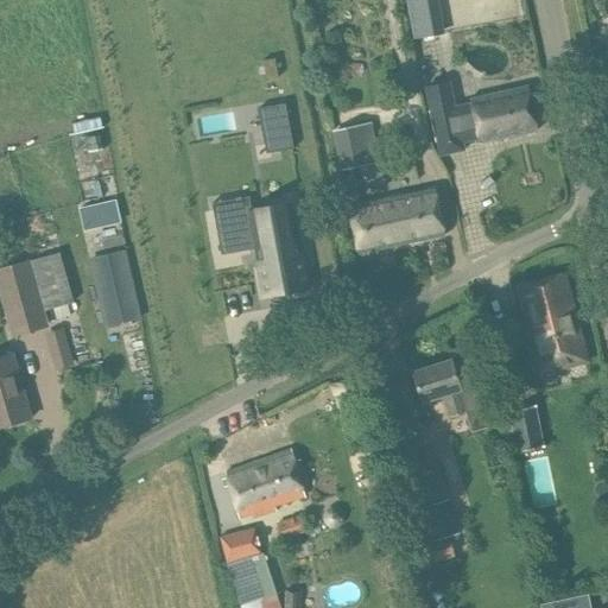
[(429,0),(407,0),(416,39),(436,35),(429,0)]
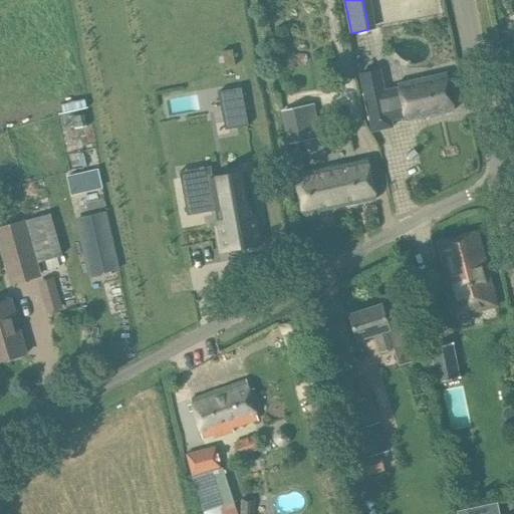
[(379,69),(360,74),(363,87),(372,131),(393,126),(391,119),(393,119),(405,116),(406,120),(455,109),(447,72),(397,83),(398,87),(388,89),(384,90),(382,83),(379,69)]
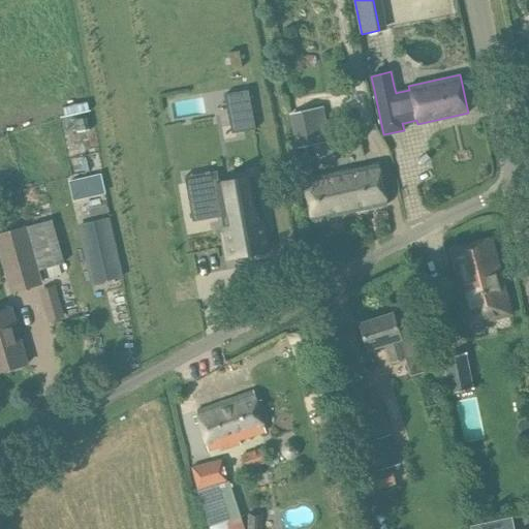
[(249,90),(224,94),(231,133),(256,129),(249,92),(249,90)]
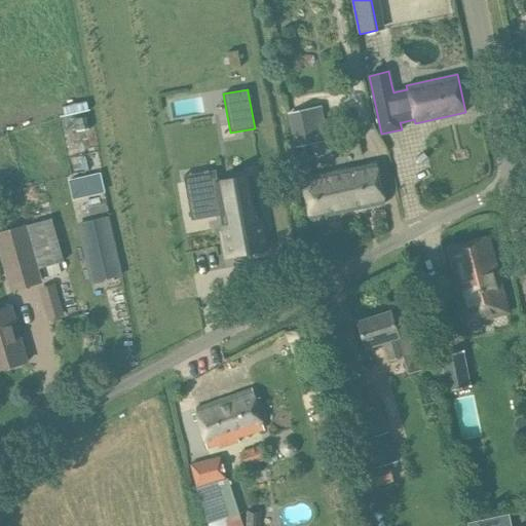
[(324,105),(290,113),(298,148),(332,140),(324,105)]
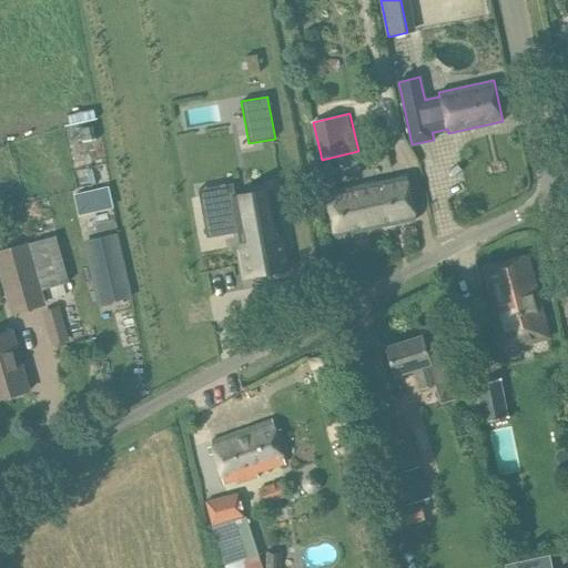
[(416,220),(406,175),(326,193),(335,236),(416,220)]
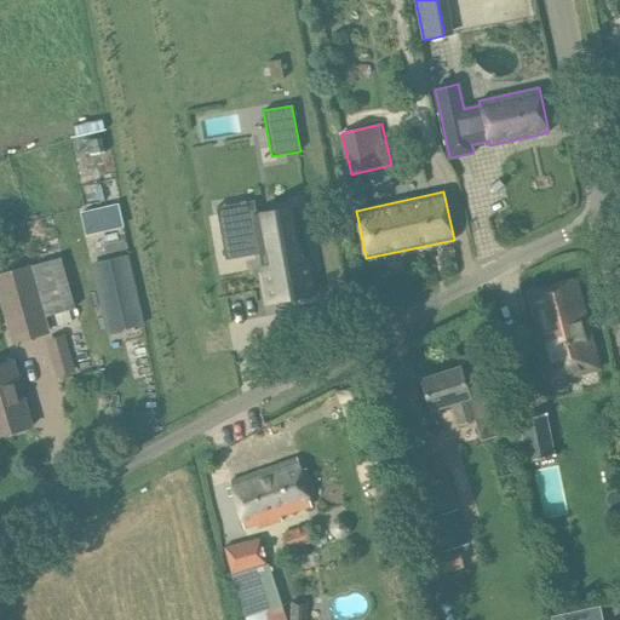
[(122,225),(118,204),(81,212),(86,233),(122,225)]
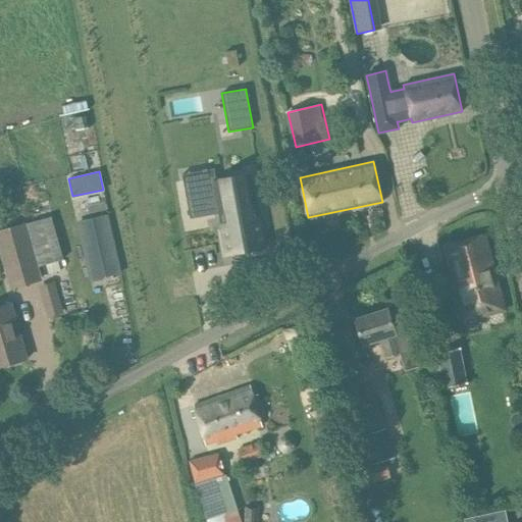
[(262,247),(249,174),(216,180),(217,187),(186,193),(191,218),(222,212),(229,253),(262,247)]
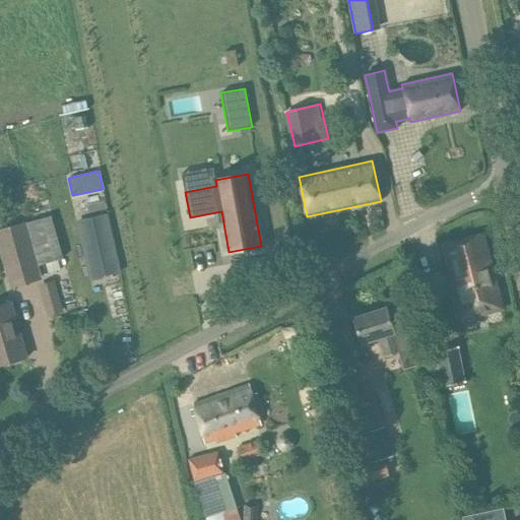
[(113,238),(108,213),(76,220),(89,279),(120,273),(113,238)]
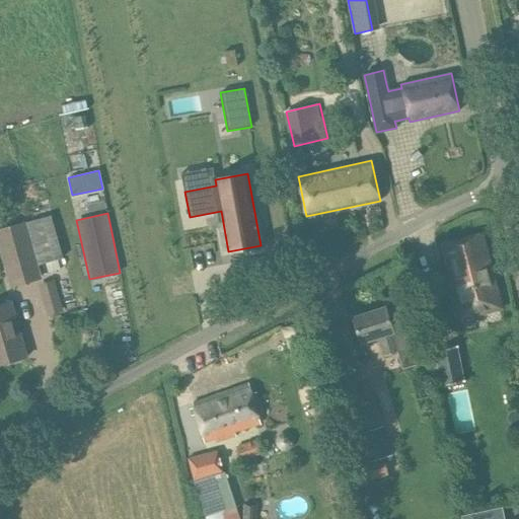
[(63,258),(51,215),(0,229),(0,243),(12,286),(40,278),(35,266),(63,258)]
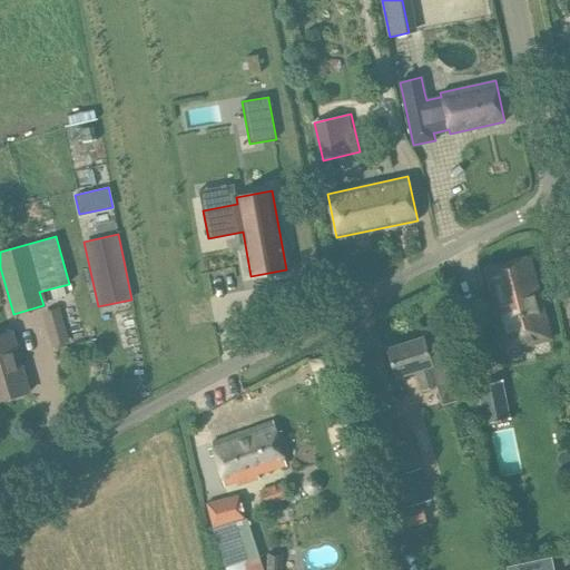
[(547,331),(528,257),(487,267),(500,320),(494,322),(500,343),(547,331)]
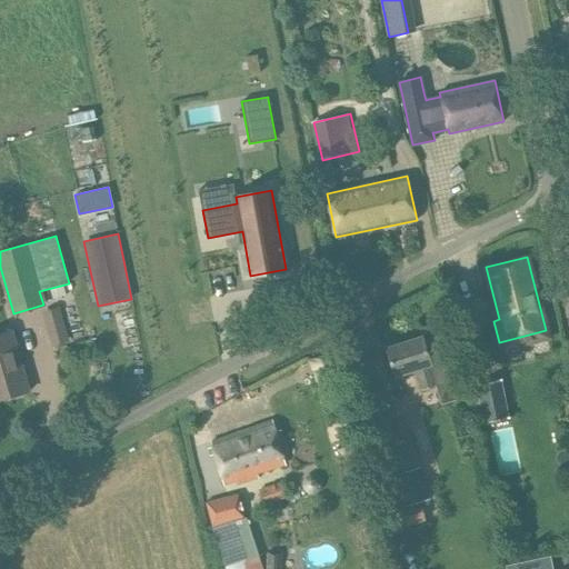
[(63,285),(50,288),(52,298),(67,293),(63,285)]
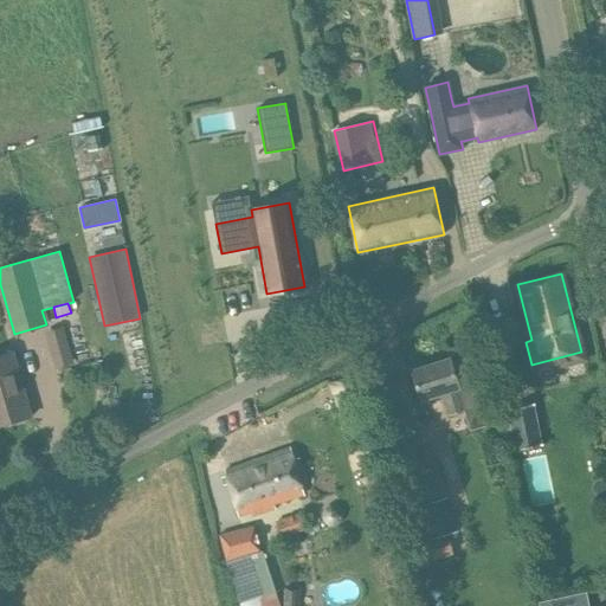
[(70,362),(60,329),(50,333),(59,366),(70,362)]
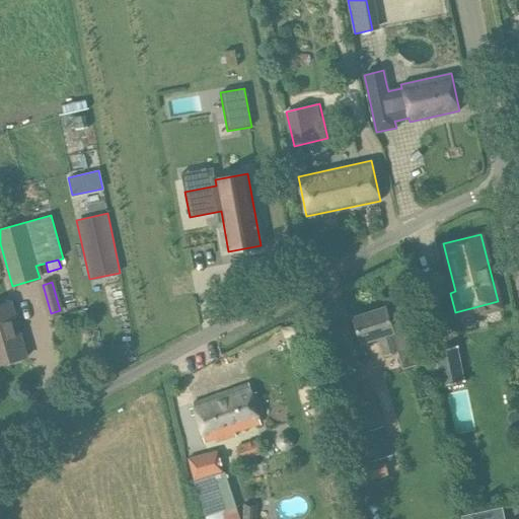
[(0,364),(27,357),(11,303),(0,306),(0,364)]
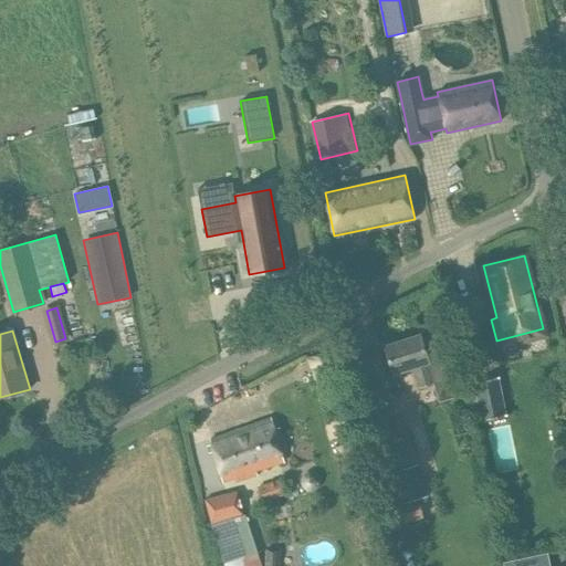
[(420,334),(385,346),(394,375),(412,368),(419,388),(420,389),(450,379),(443,357),(429,362),(420,334)]
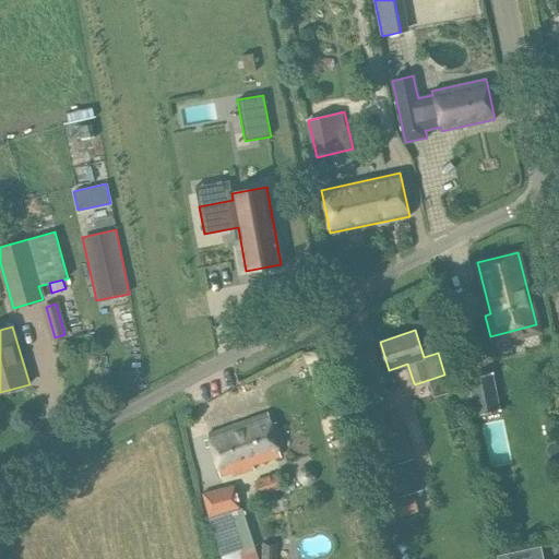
[(492,375),(467,379),(468,384),(460,387),(465,413),(474,411),(476,417),(501,413),(492,375)]
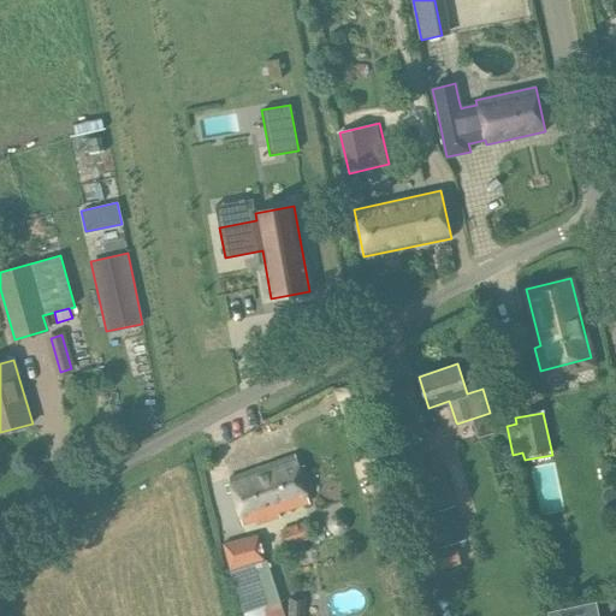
[(455,502),(439,454),(415,462),(432,509),(455,502)]
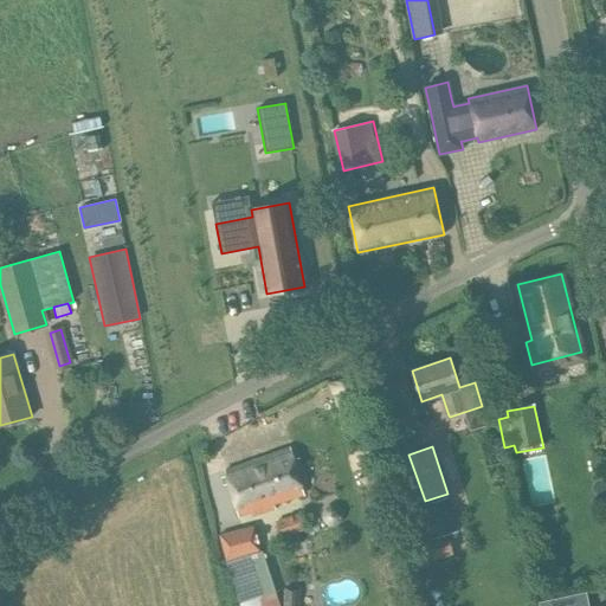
[(274,504),(305,492),(290,447),(264,457),(265,459),(256,463),(255,459),(225,470),(240,515),(251,511),(252,519),(276,510),(274,504)]
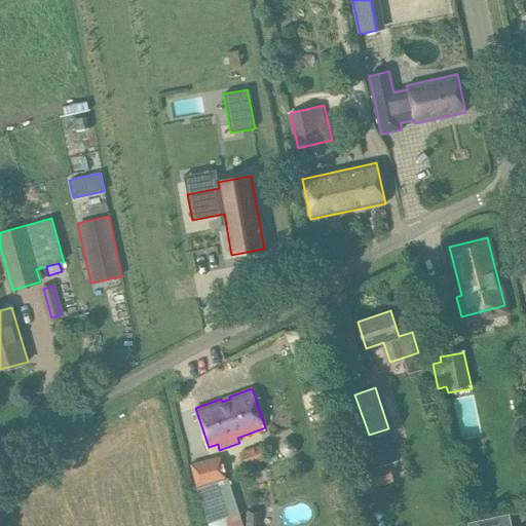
[(398,461),(389,431),(361,439),(369,468),(398,461)]
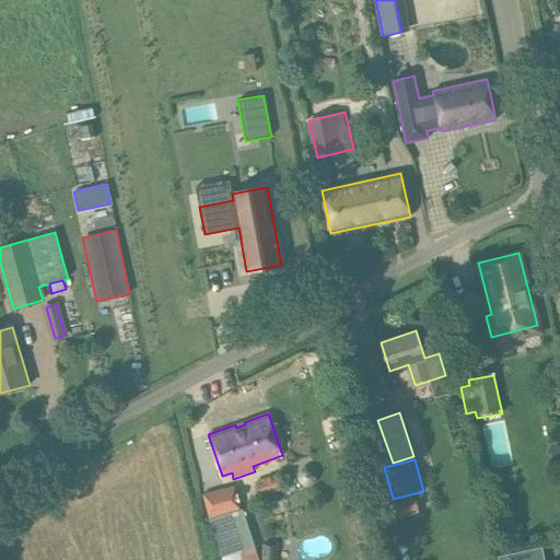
[(279,474),(257,480),(261,497),(283,490),(279,474)]
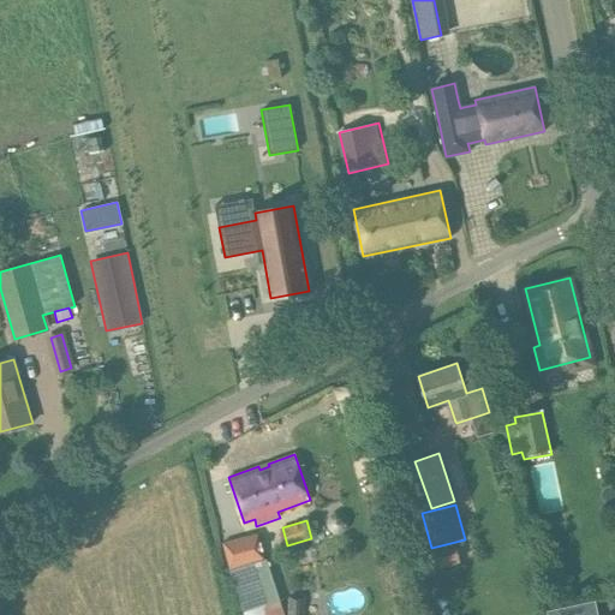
[(264,559),(258,533),(224,543),(231,568),(264,559)]
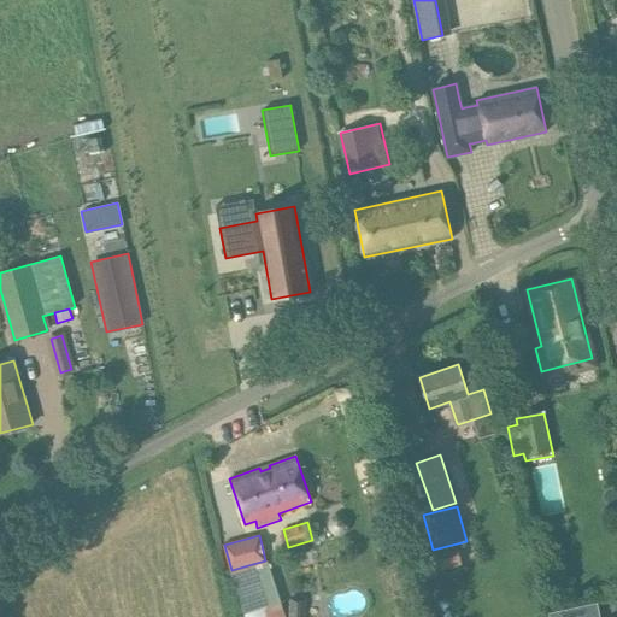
[(462,565),(457,545),(434,551),(439,571),(462,565)]
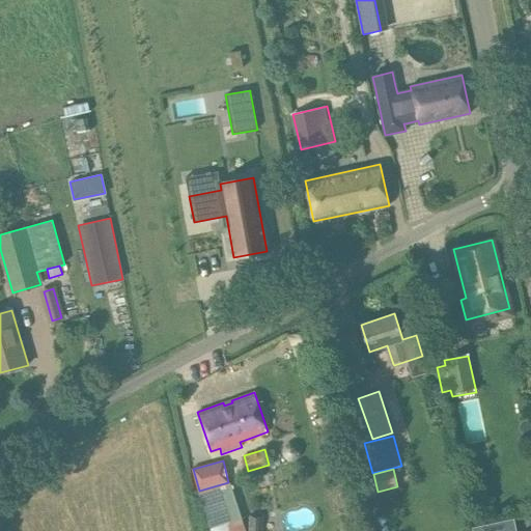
[(249,514),(248,530),(260,530),(261,514),(249,514)]
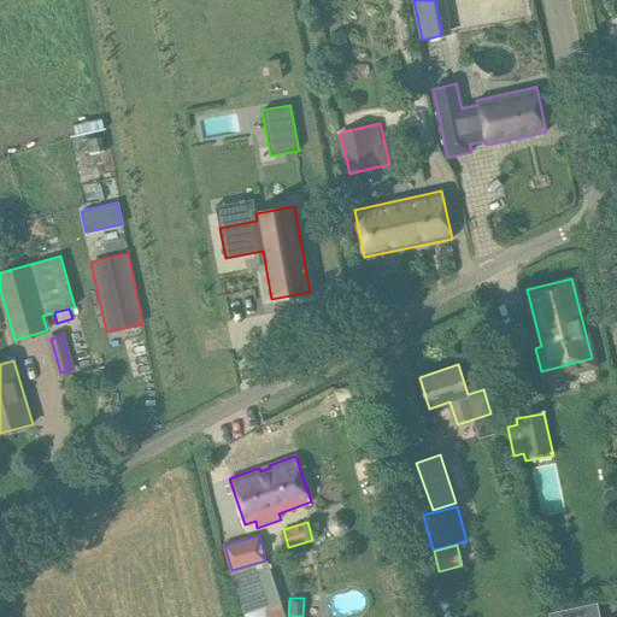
[(591,616),(589,604),(548,612),(550,616),(591,616)]
